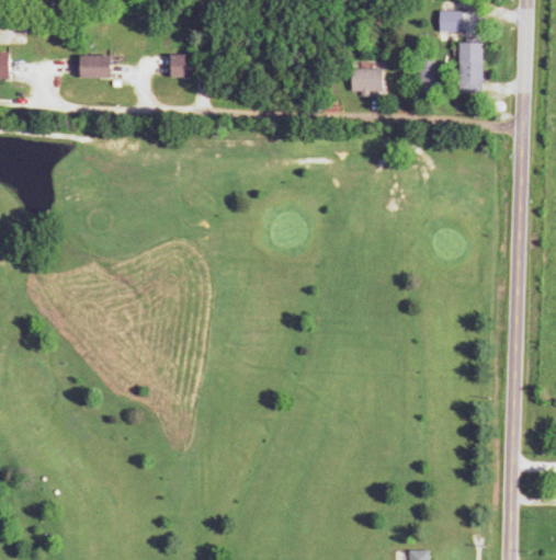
[(458,93),(484,93),(484,43),(458,43),(458,93)]
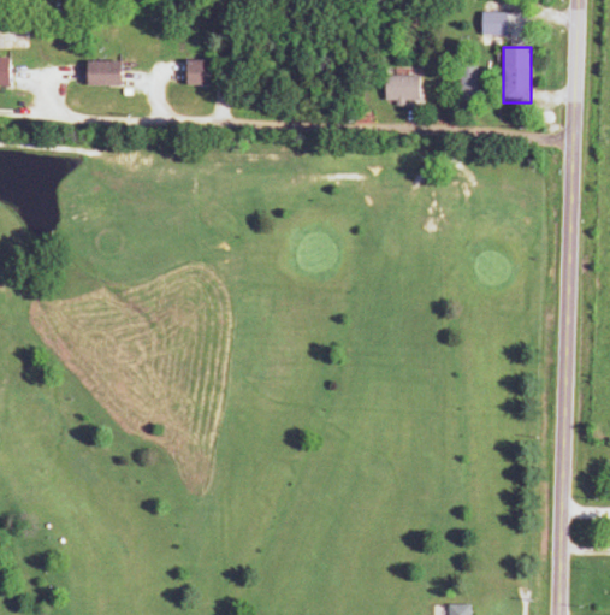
[(122,61),(86,61),(86,86),(122,86),(122,61)]
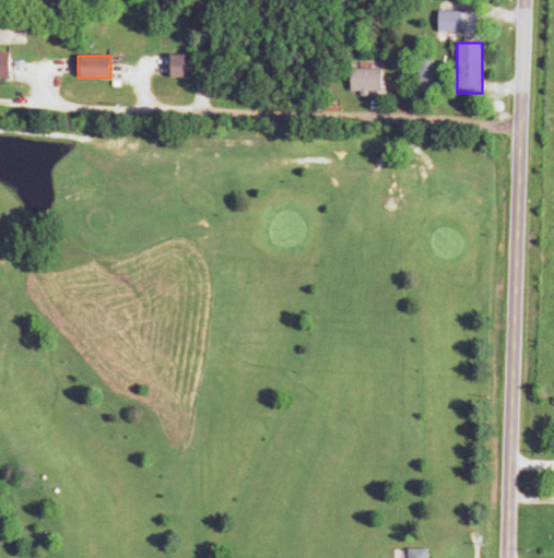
[(169,56),(169,76),(195,76),(195,56),(169,56)]
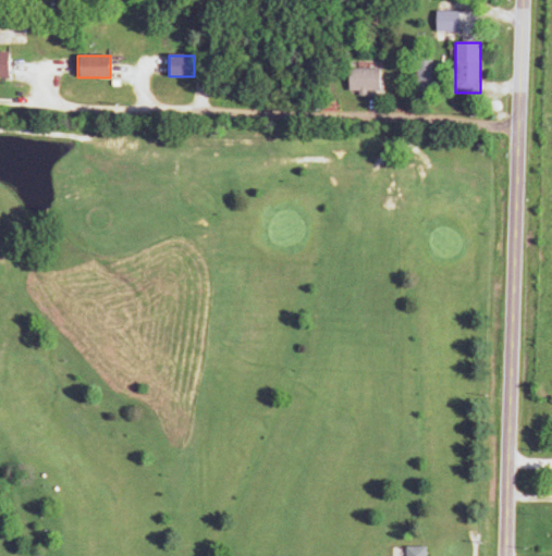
[(417,60),(417,89),(434,89),(434,60),(417,60)]
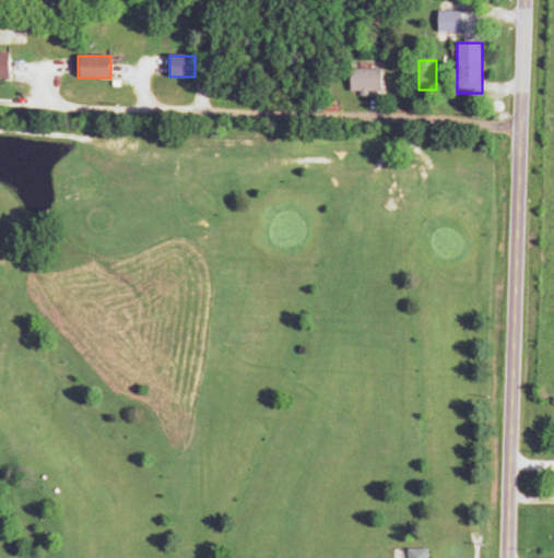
[(382,93),(382,68),(350,68),(350,93),(382,93)]
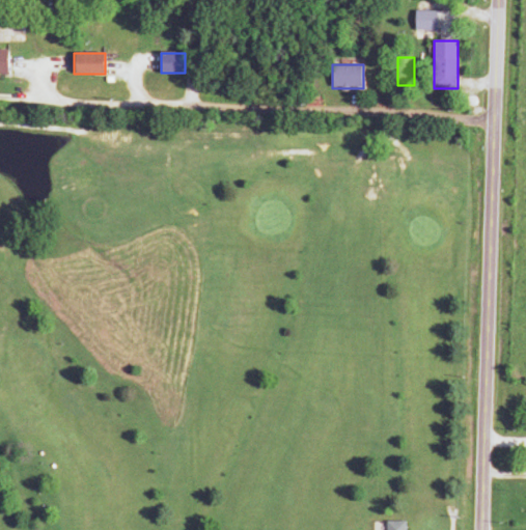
[(407,529),(407,521),(387,521),(387,529),(407,529)]
